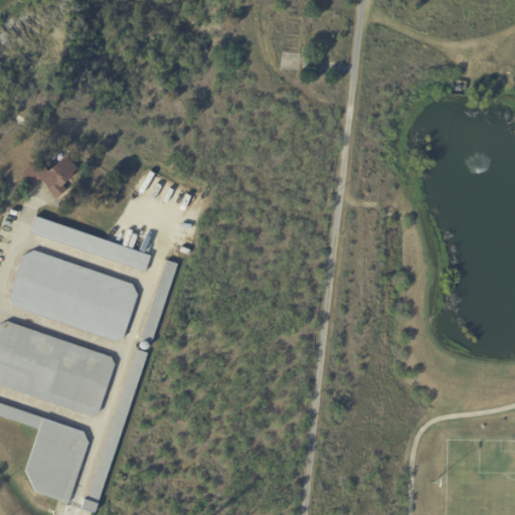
[(497,65),(495,79),(485,77),(488,63),(497,65)]
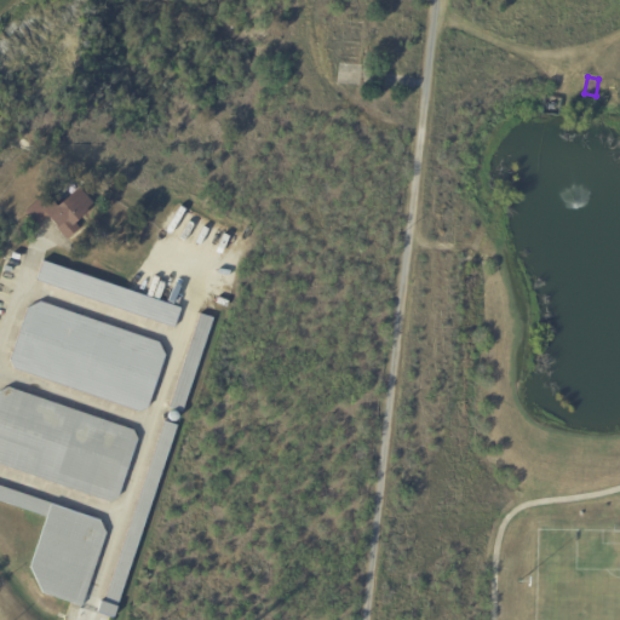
[(91,214),(78,225),(82,230),(68,242),(49,219),(39,227),(40,228),(36,235),(29,230),(33,224),(26,214),(47,195),(58,208),(81,189),(95,206),(89,211),(91,214)]
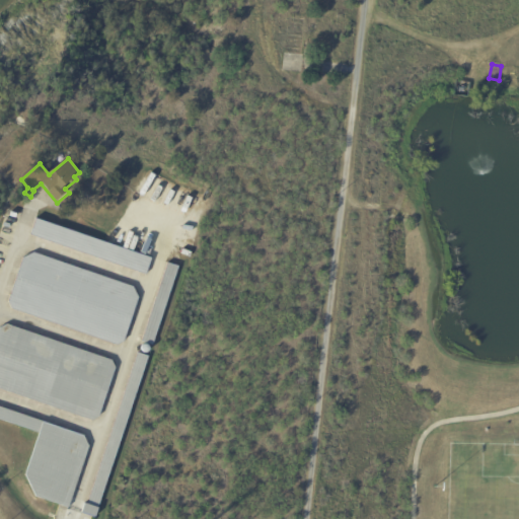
[(151,256),(34,220),(29,236),(146,273),(151,256)]
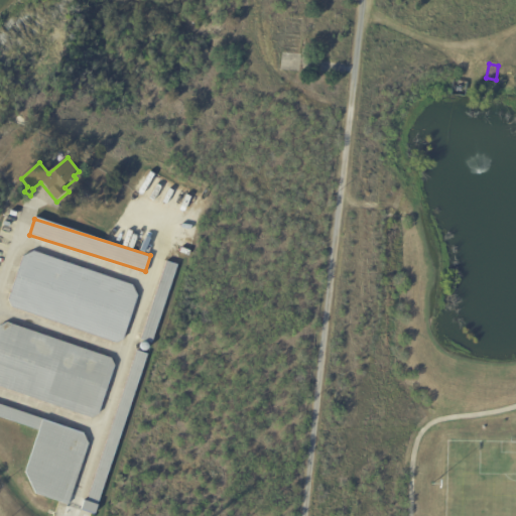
[(168,263),(178,267),(152,345),(141,341),(168,263)]
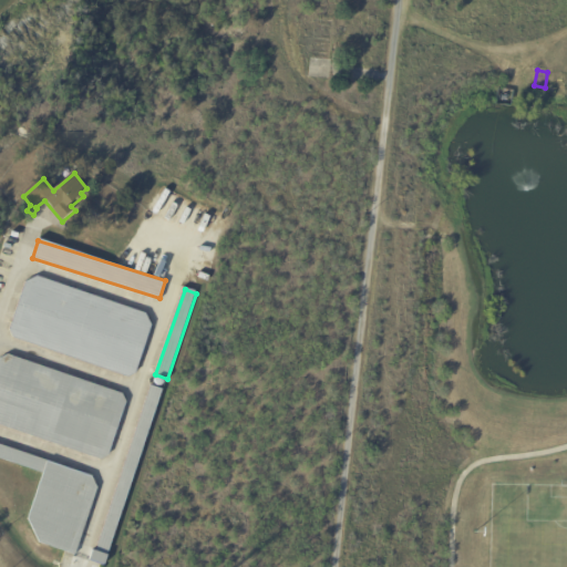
[(0,360),(9,356),(123,394),(126,403),(109,456),(101,461),(0,425),(0,360)]
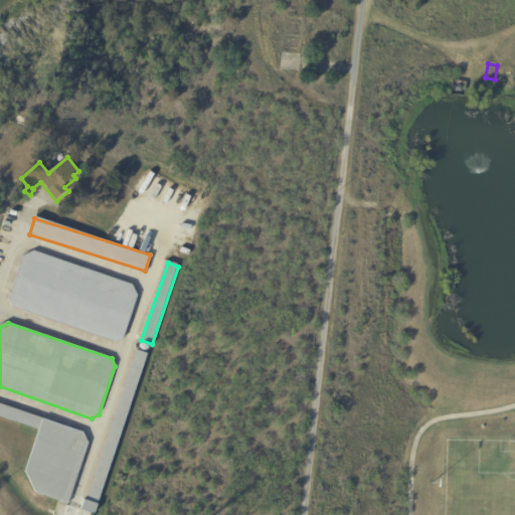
[(149,355),(96,514),(93,514),(82,511),(84,502),(88,503),(138,352),(149,355)]
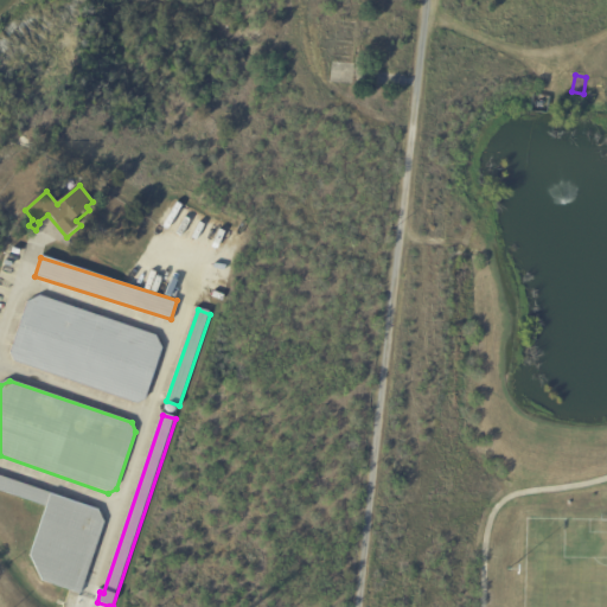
[(71,592),(43,582),(31,557),(48,506),(0,491),(0,477),(98,510),(104,523),(81,595),(71,592)]
